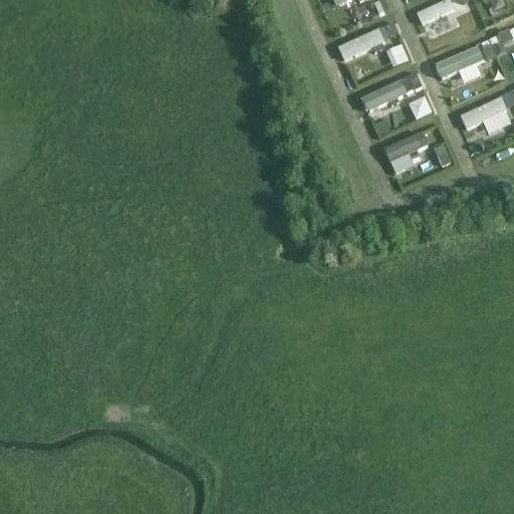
[(332,0),(337,9),(357,0),(332,0)]
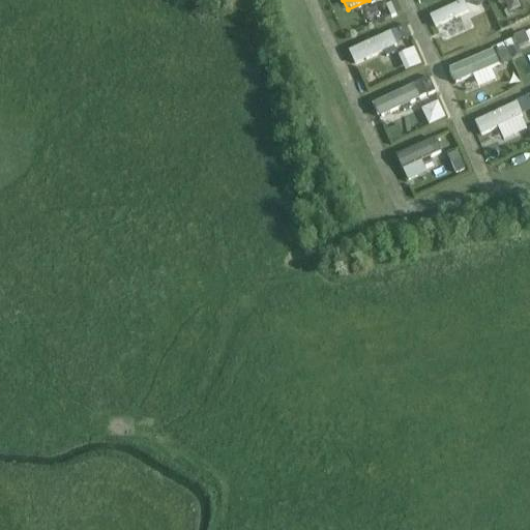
[(470,0),(462,0),(437,11),(448,39),(479,26),(470,0)]
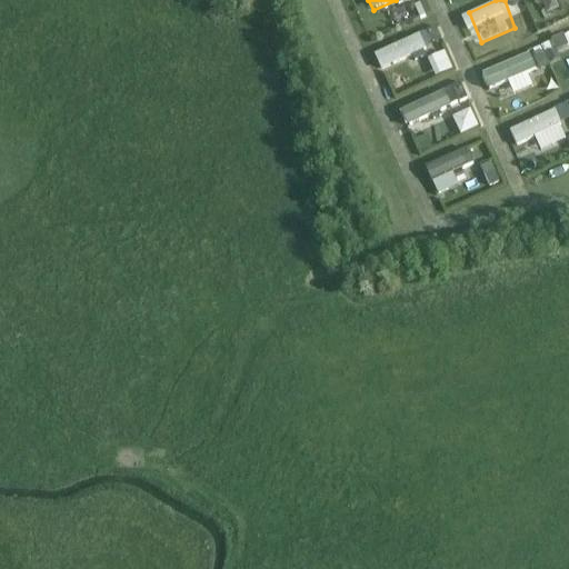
[(382,68),(423,49),(418,37),(377,55),(382,68)]
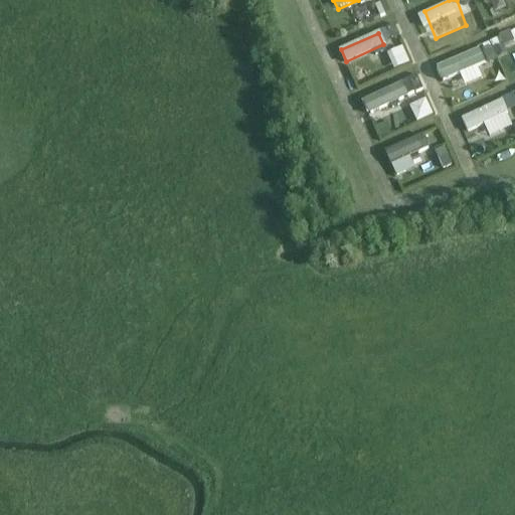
[(479,47),(438,63),(449,91),(488,72),(479,47)]
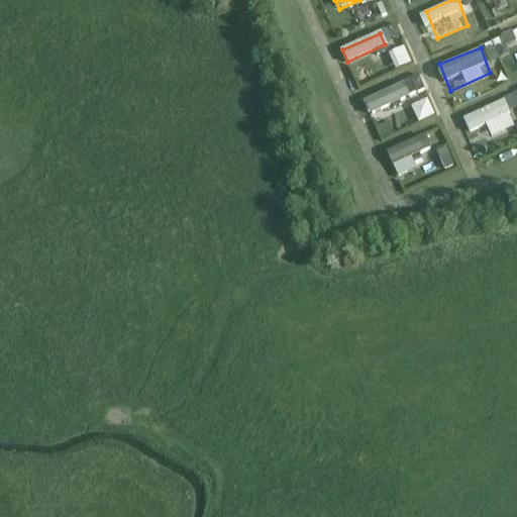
[(406,86),(367,103),(373,117),(412,99),(406,86)]
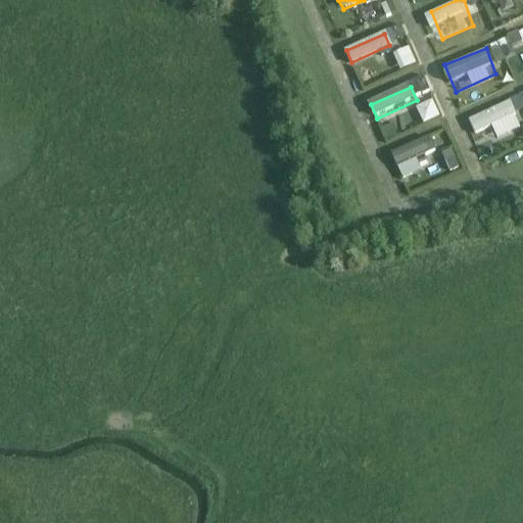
[(510,100),(469,119),(480,146),(522,129),(510,100)]
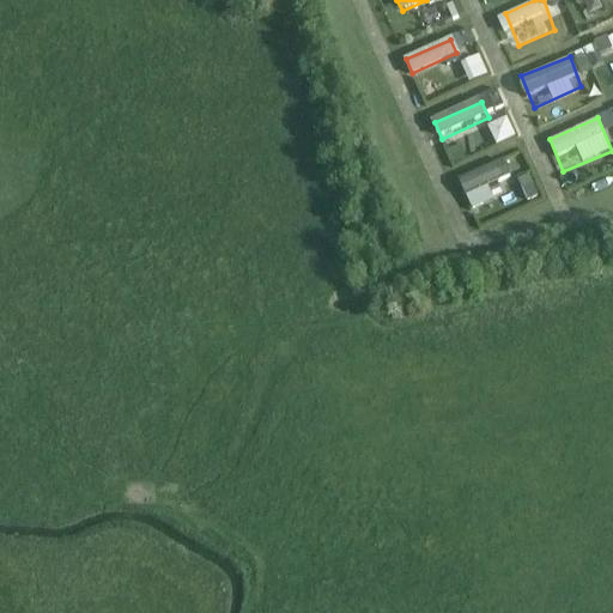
[(507,163),(462,183),(469,199),(514,178),(507,163)]
